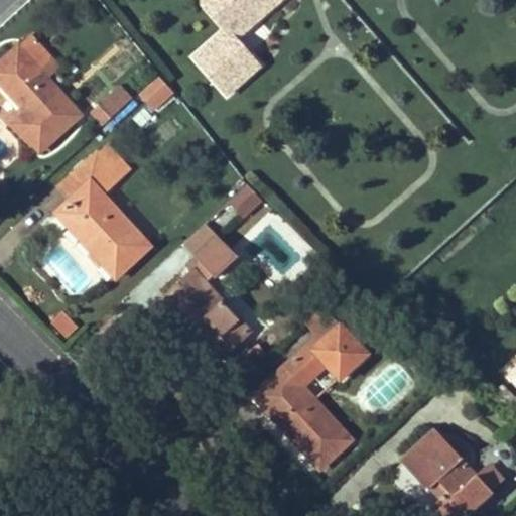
[(282,0),(207,0),(208,3),(230,28),(198,56),(230,93),(262,66),(239,38),(282,0)]
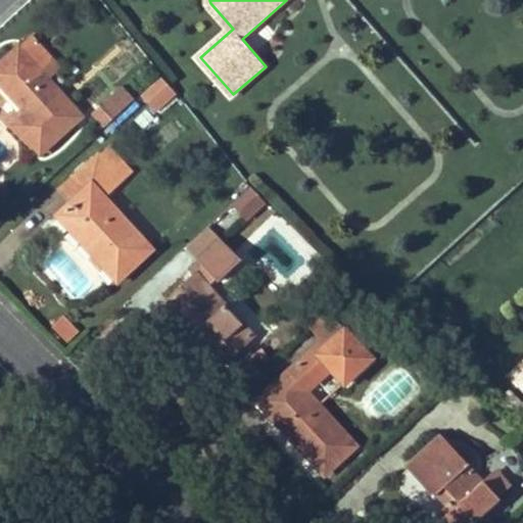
[(82,114),(47,79),(60,67),(32,34),(0,62),(0,80),(29,111),(15,124),(41,151),(82,114)]
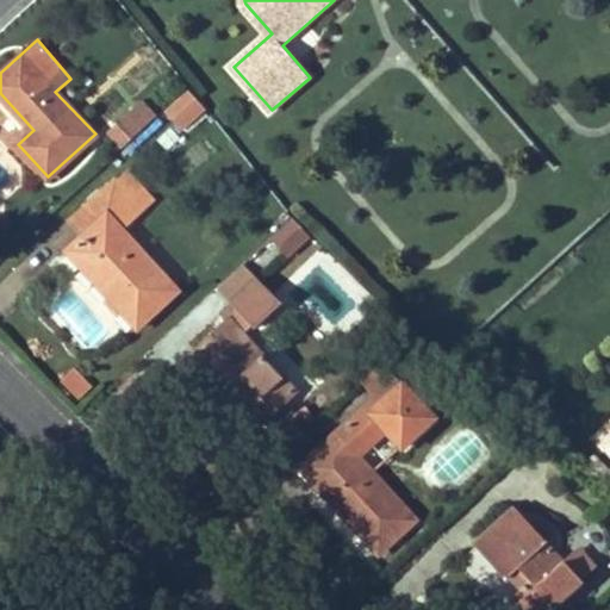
[(185,88),(162,113),(184,132),(206,109),(185,88)]
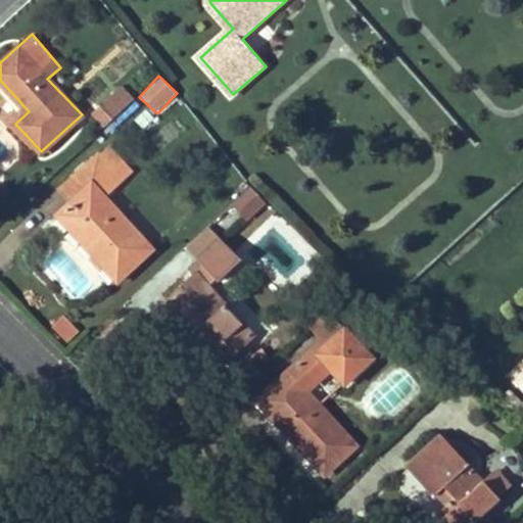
[(106,124),(120,111),(109,99),(95,111),(106,124)]
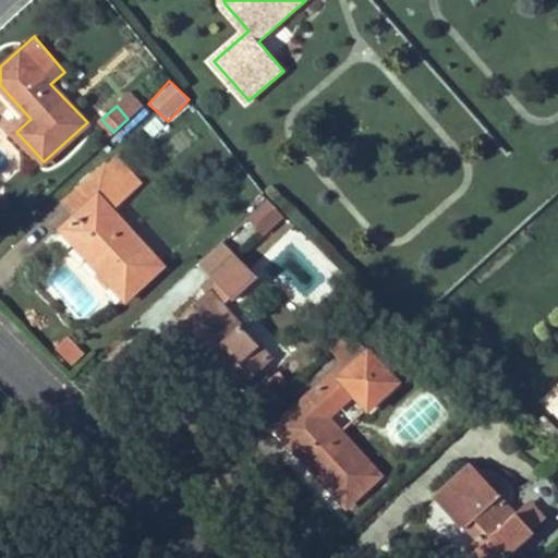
[(112,157),(105,165),(131,193),(138,185),(112,157)]
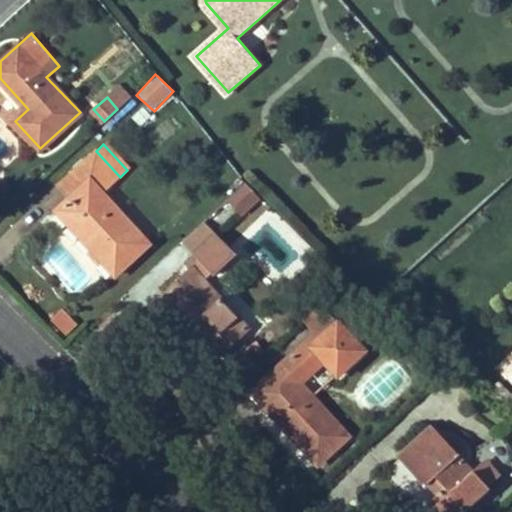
[(149,244),(103,192),(120,177),(96,151),(58,185),(70,198),(56,210),(116,275),(149,244)]
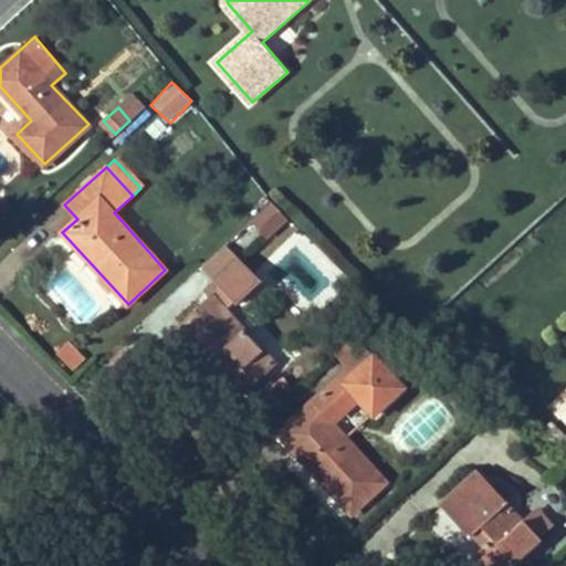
[(273,201),(252,220),(266,236),(289,217),(273,201)]
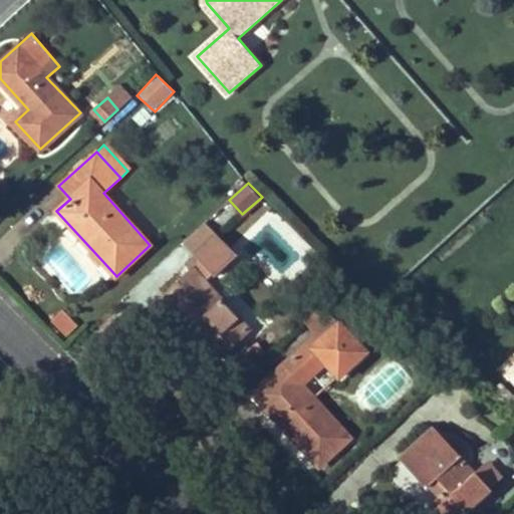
[(195,257),(219,236),(205,221),(181,242),(195,257)]
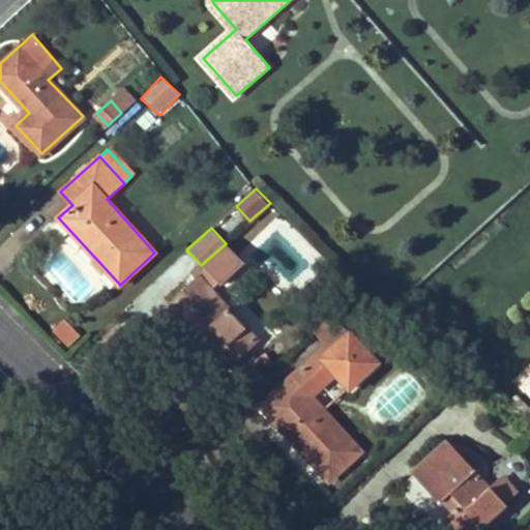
[(259,340),(210,288),(215,282),(217,285),(219,284),(243,262),(226,243),(201,265),(196,270),(199,275),(168,303),(228,367),(259,340)]
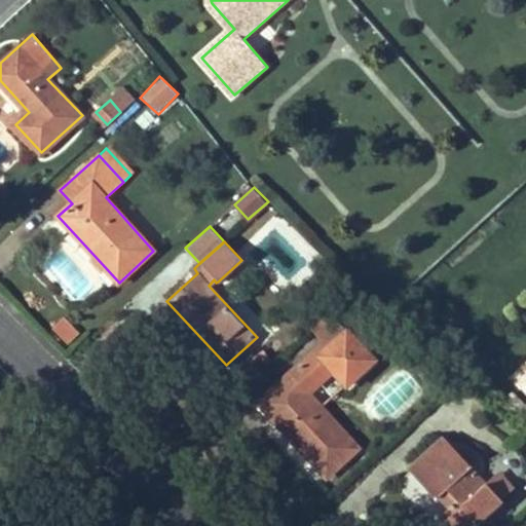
[(347,329),(330,310),(311,327),(325,343),(328,344),(329,346),(347,329)]
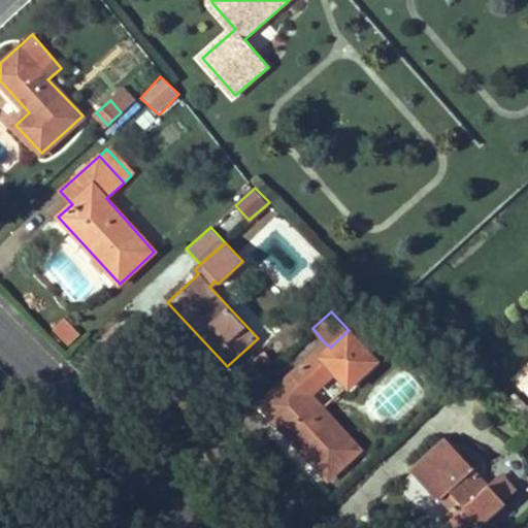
[(65,319),(54,328),(67,345),(79,337),(65,319)]
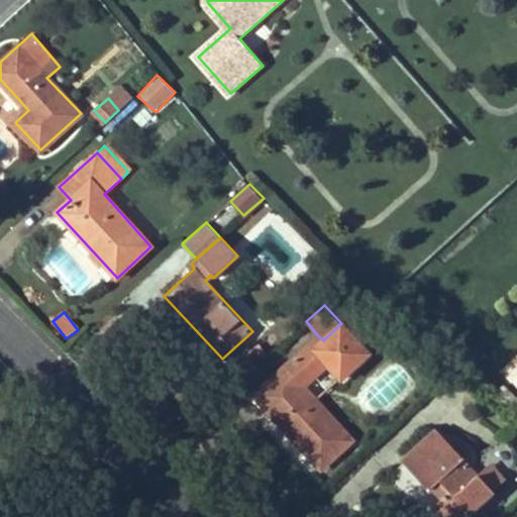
[(352,440),(304,386),(326,365),(340,380),(369,353),(341,323),(323,340),(322,338),(319,337),(255,395),(322,469),(352,440)]
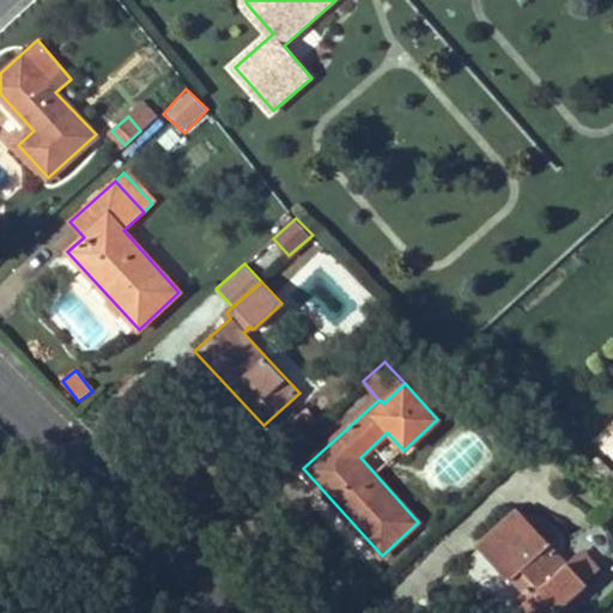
[(553,612),(583,584),(517,511),(480,547),(511,581),(522,570),(534,583),(523,593),(515,601),(526,612),(553,612)]
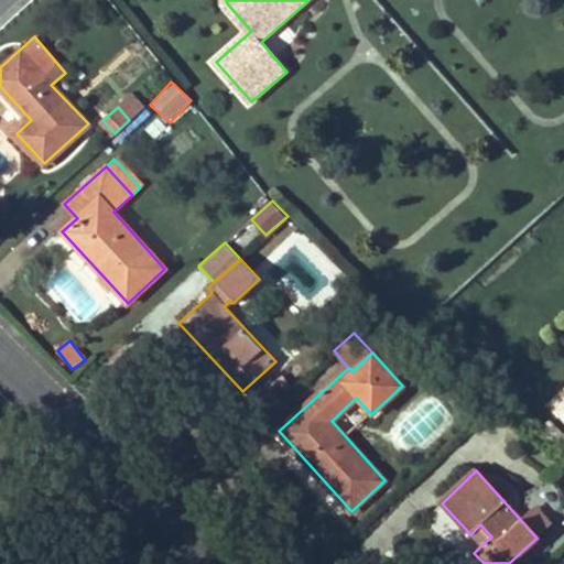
[(481,545),(491,537),(480,524),(470,534),(481,545)]
